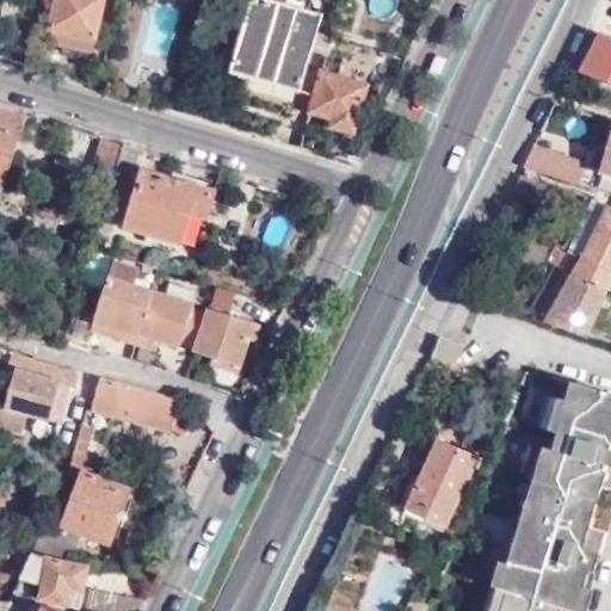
[(56,0),(47,43),(92,54),(104,0),(56,0)]
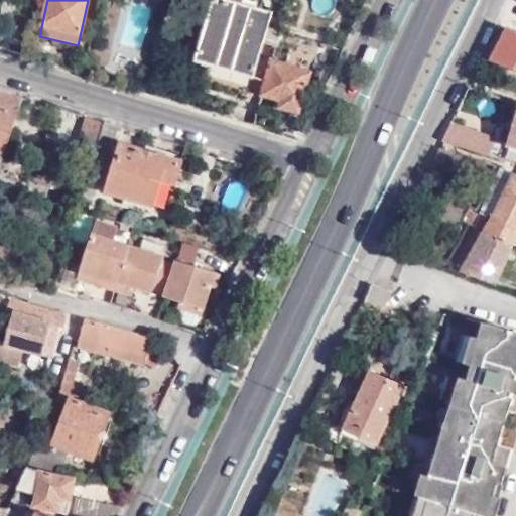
[(276,46),(282,31),(268,27),(272,13),(239,4),(240,0),(212,0),(195,59),(253,77),(264,41),(276,46)]
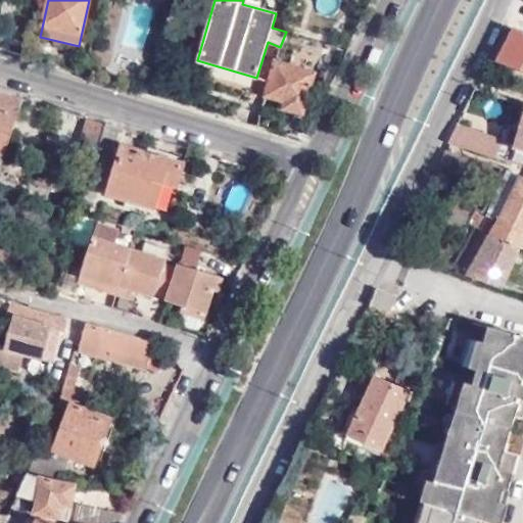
[(522,36),(507,31),(493,66),(522,77),(522,36)]
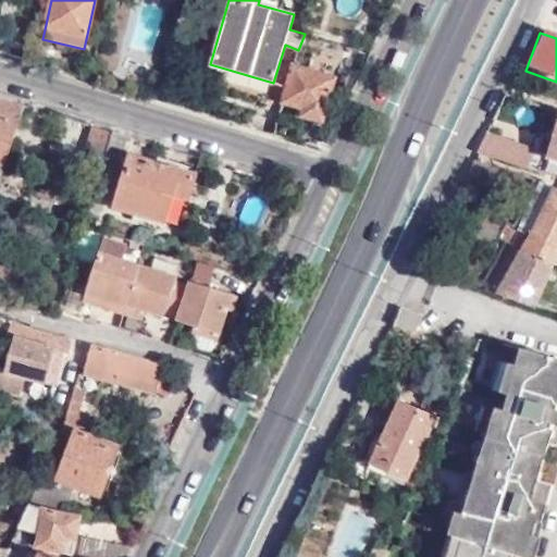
[(294,65),(282,104),(304,111),(302,115),(325,123),(337,77),(294,65)]
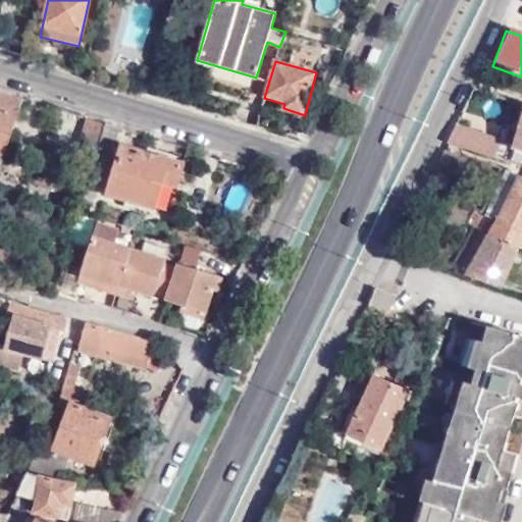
[(15,117),(21,98),(0,91),(0,162),(2,163),(9,138),(15,117)]
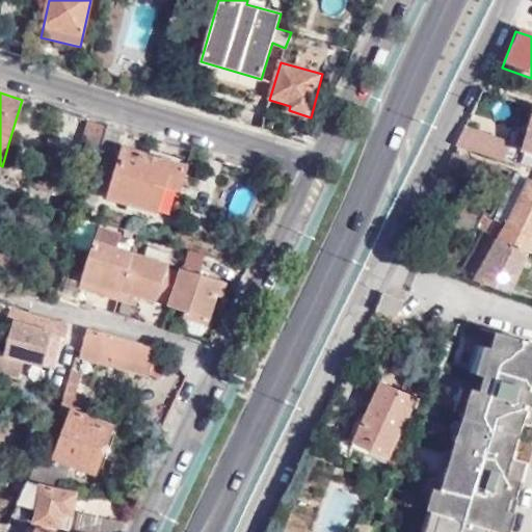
[(22,121),(16,120),(9,140),(16,141),(22,121)]
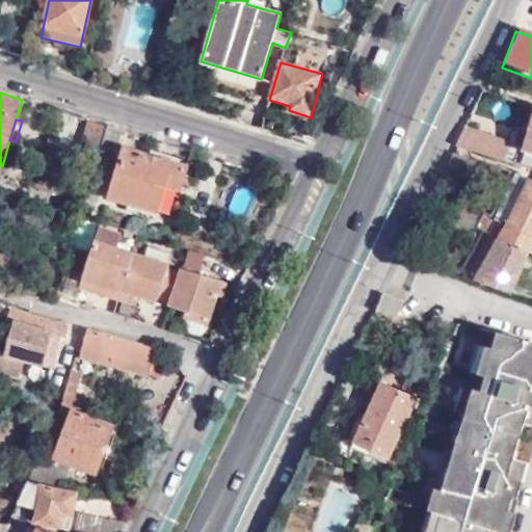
[(99,155),(107,125),(89,120),(81,150),(99,155)]
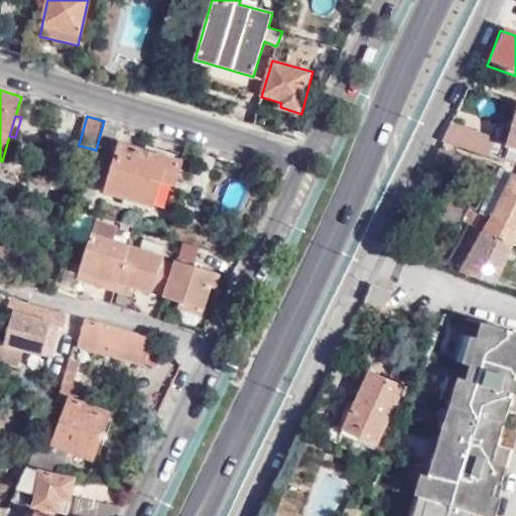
[(515,117),(507,146),(515,148),(515,117)]
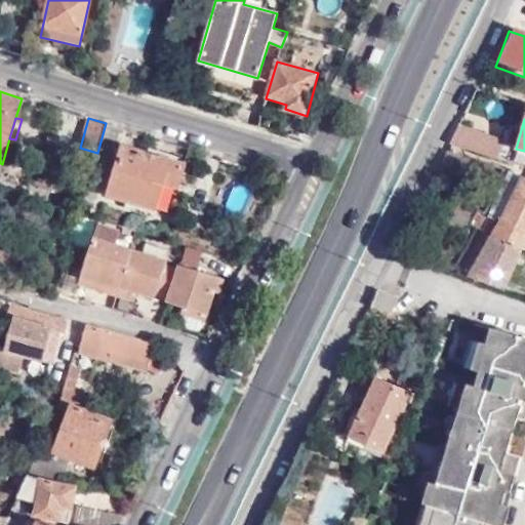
[(117,144),(121,128),(106,123),(97,153),(89,180),(103,185),(111,158),(109,158),(114,144),(117,144)]
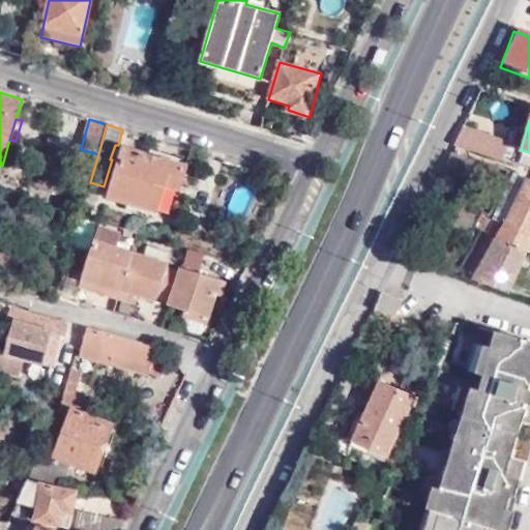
[(461,124),(452,146),(500,164),(508,141),(461,124)]
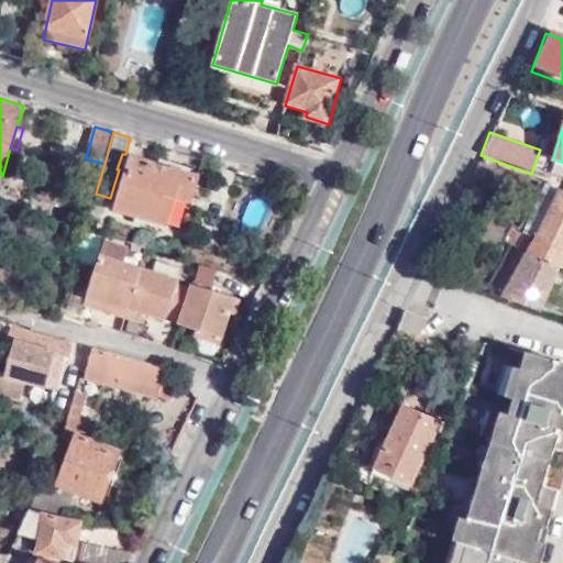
[(114,211),(166,227),(175,198),(189,202),(198,176),(132,156),(114,211)]
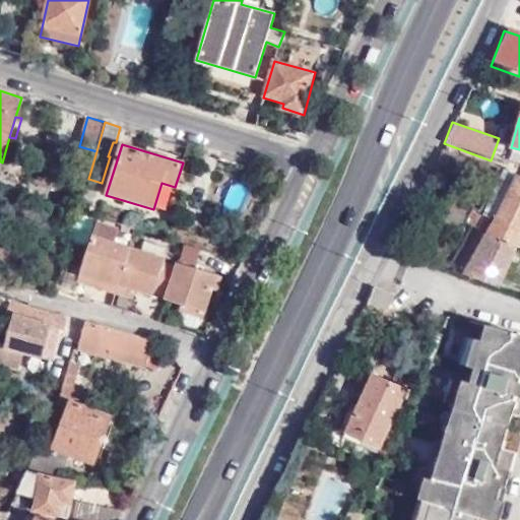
[(443,148),(434,167),(478,182),(484,163),(443,148)]
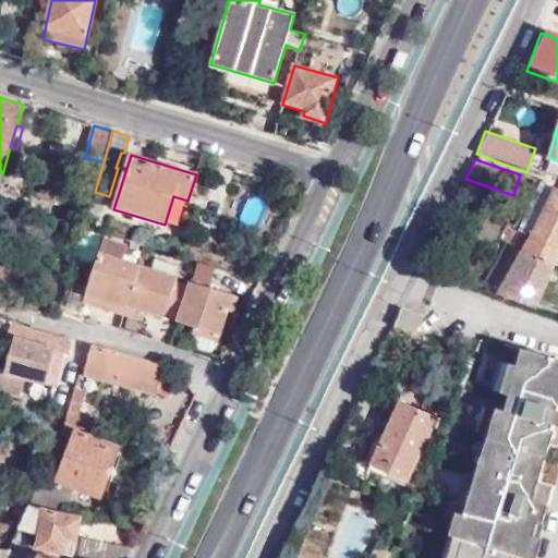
[(509,241),(490,283),(536,302),(557,252),(557,187),(541,181),(519,229),(505,222),(499,237),(509,241)]
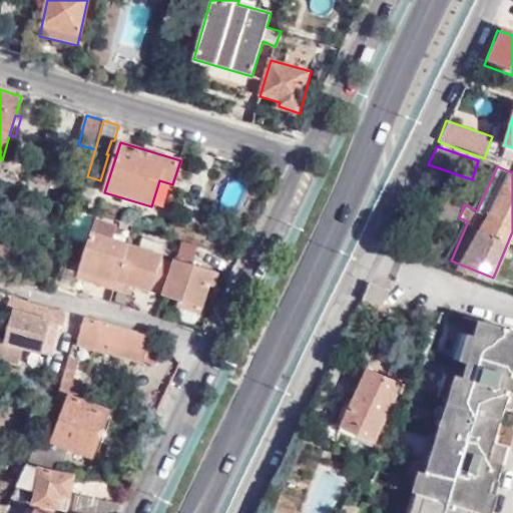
[(89,233),(111,240),(115,227),(93,220),(89,233)]
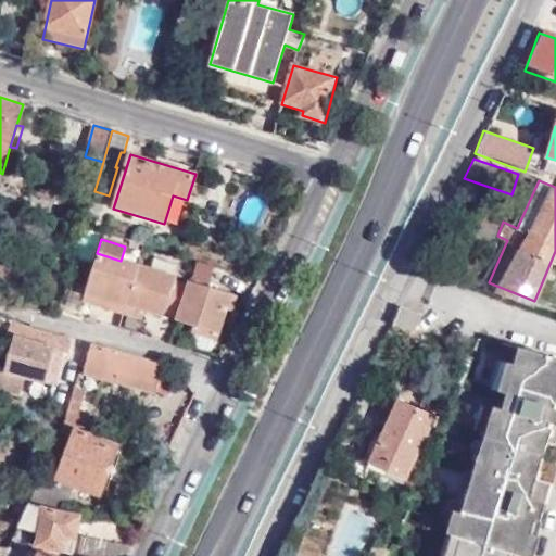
[(192,325),(219,333),(227,308),(232,310),(236,297),(188,281),(187,285),(173,281),(174,277),(121,261),(97,253),(85,297),(110,303),(106,310),(123,315),(126,305),(142,311),(162,316),(163,311),(177,315),(176,320),(192,325)]
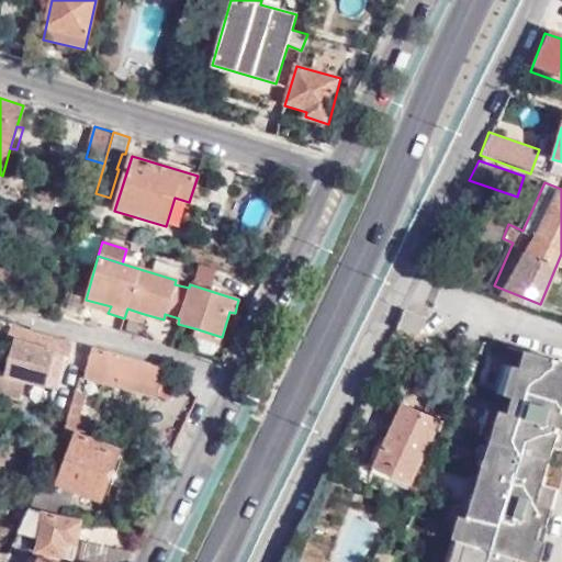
[(540,304),(494,285),(492,291),(538,308),(540,304)]
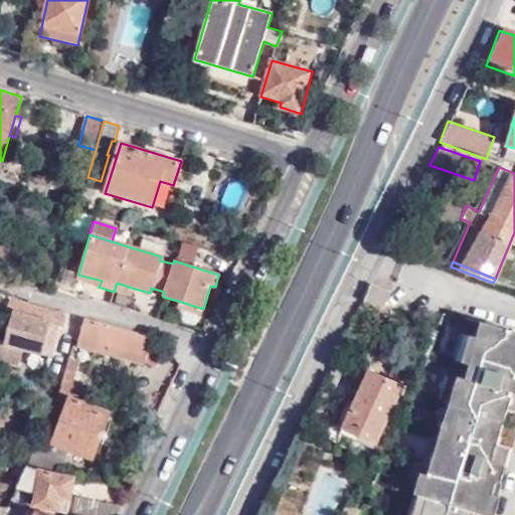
[(102,281),(78,275),(75,280),(99,287),(102,281)]
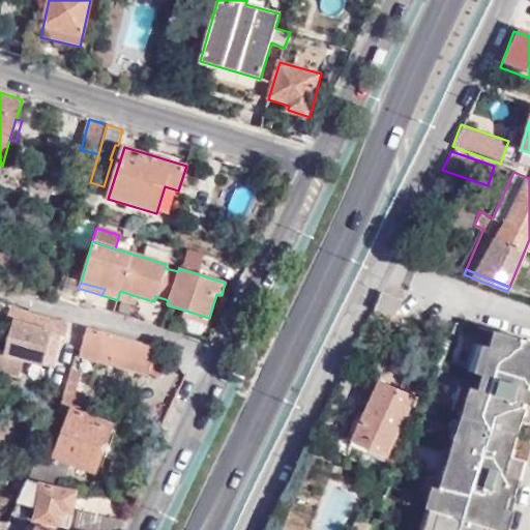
[(133,304),(136,296),(120,291),(117,300),(133,304)]
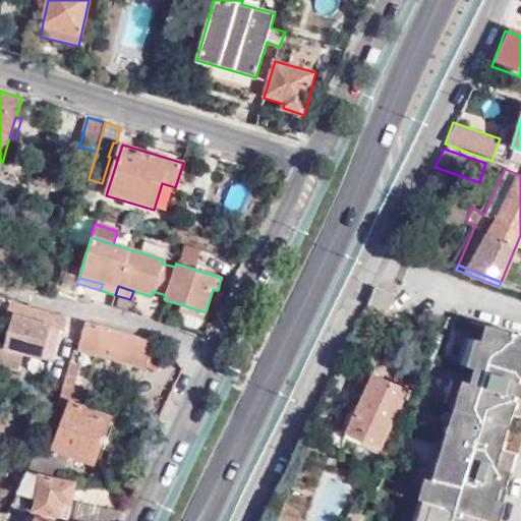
[(64,315),(10,300),(7,311),(14,313),(5,348),(0,346),(0,364),(19,370),(24,353),(42,358),(51,328),(64,332),(67,321),(64,315)]
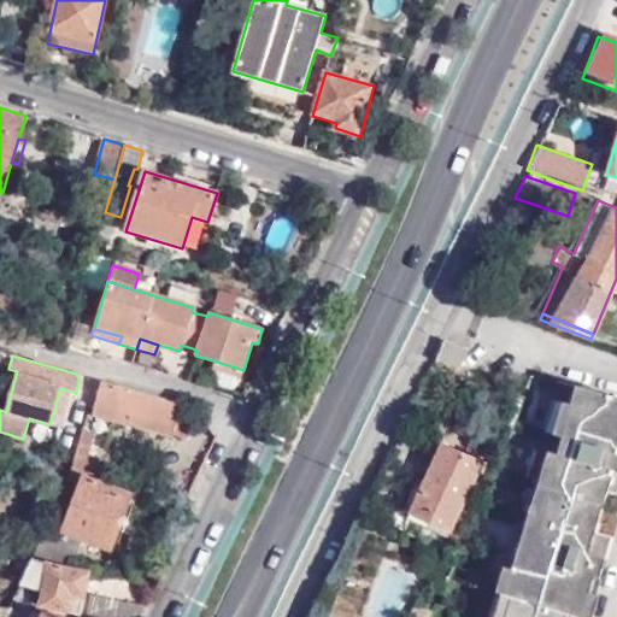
[(241,377),(244,370),(213,360),(211,368),(241,377)]
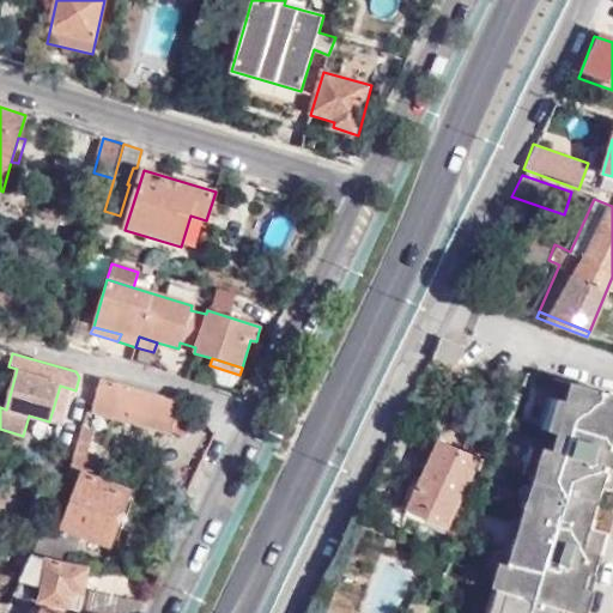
[(181,402),(99,377),(89,411),(170,435),(181,402)]
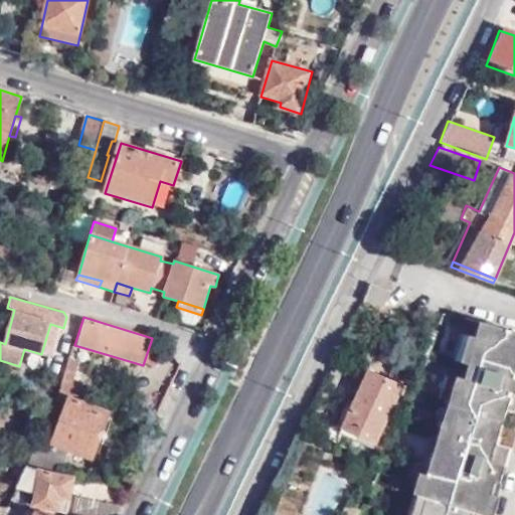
[(511,392),(514,393),(514,378),(514,331),(481,322),(476,337),(466,334),(458,360),(470,364),(466,378),(459,376),(428,475),(420,472),(414,493),(418,494),(411,514),(471,514),(473,510),(487,514),(494,514),(500,497),(491,495),(495,480),(500,481),(504,465),(491,461),(497,441),(507,405),(511,392)]
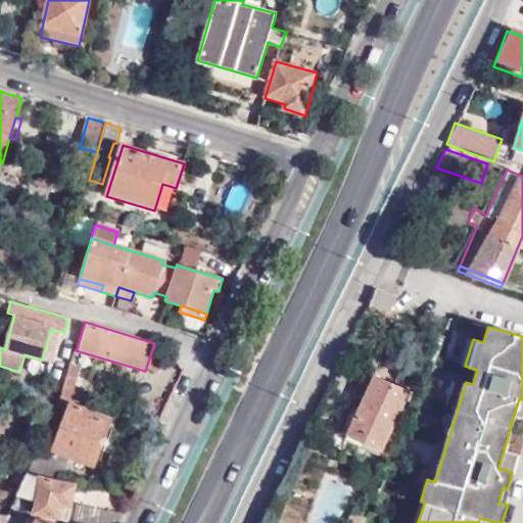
[(81,369),(70,366),(60,398),(90,406),(95,393),(75,387),(81,369)]
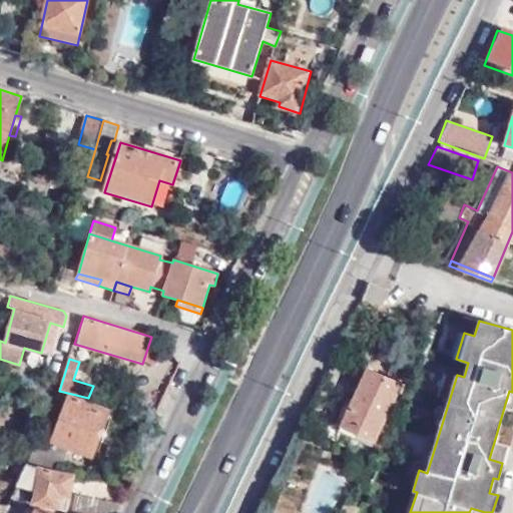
[(400,381),(367,367),(334,440),(368,455),(400,381)]
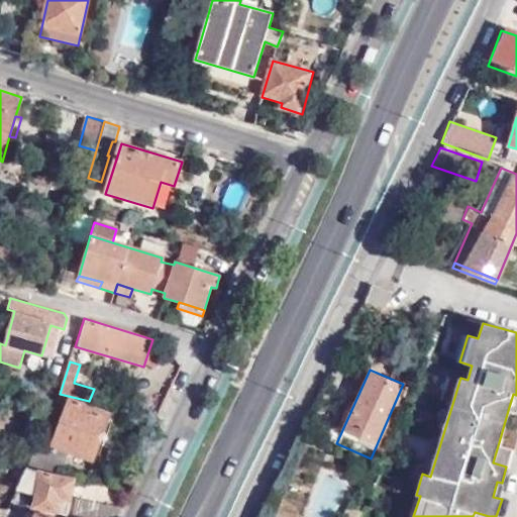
[(43,440),(60,394),(27,469),(32,471),(43,440)]
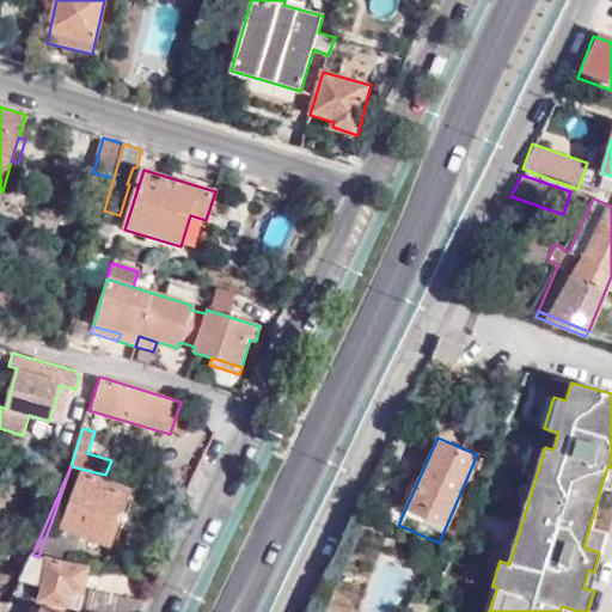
[(105,475),(71,466),(51,521),(38,557),(50,558),(51,558),(74,563),(84,534),(110,544),(128,493),(103,483),(105,475)]
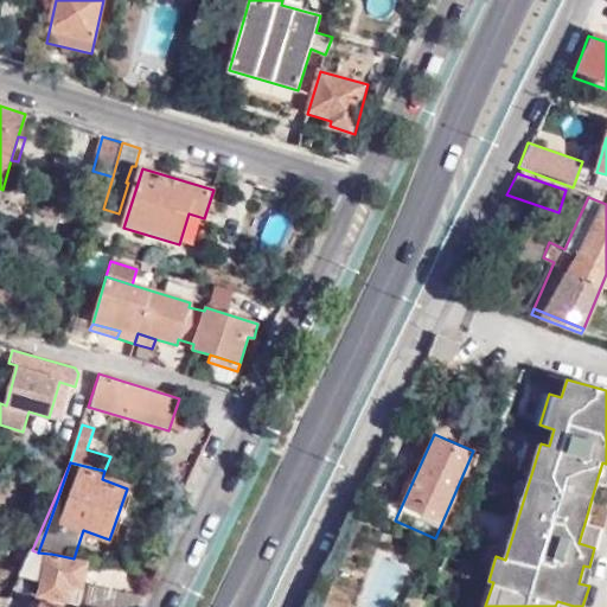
[(579,543),(594,548),(601,523),(586,519),(579,543)]
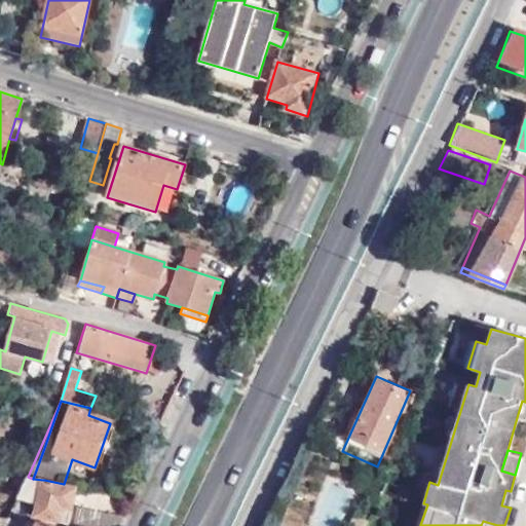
[(22,512),(68,521),(71,504),(74,490),(43,485),(44,480),(43,480),(33,479),(25,500),(17,519),(21,520),(22,512)]
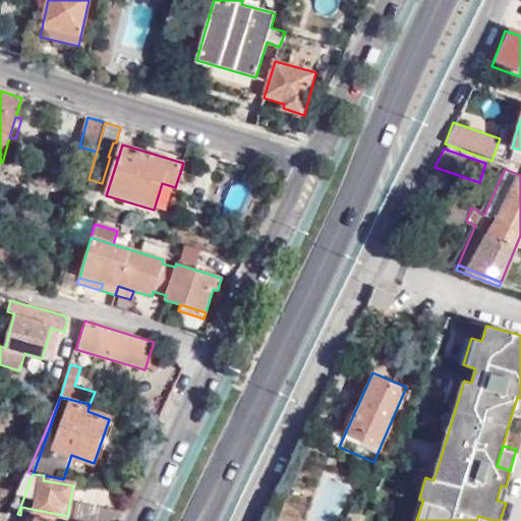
[(73,485),(74,481),(63,479),(44,475),(43,480),(73,485)]
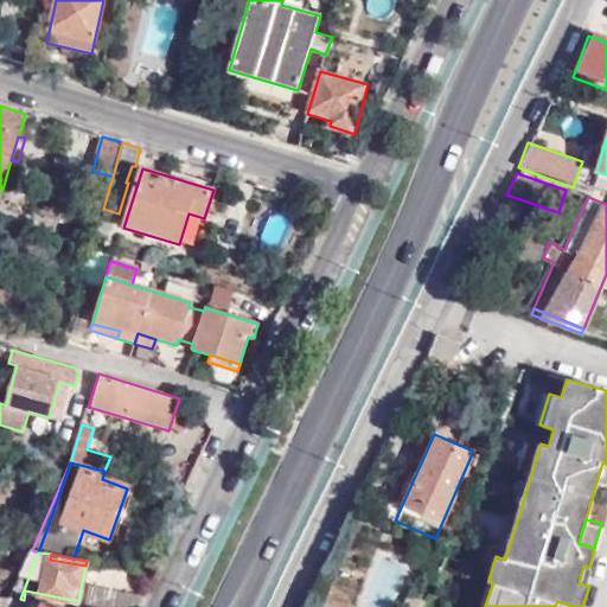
[(100,564),(87,561),(85,566),(82,582),(91,583),(96,585),(100,564)]
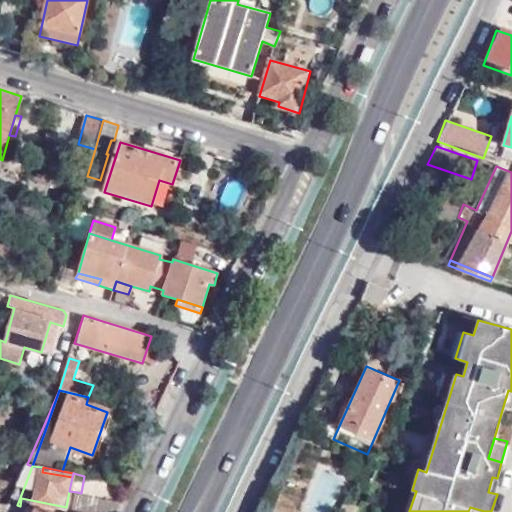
[(9,503),(17,505),(24,487),(17,485),(9,503)]
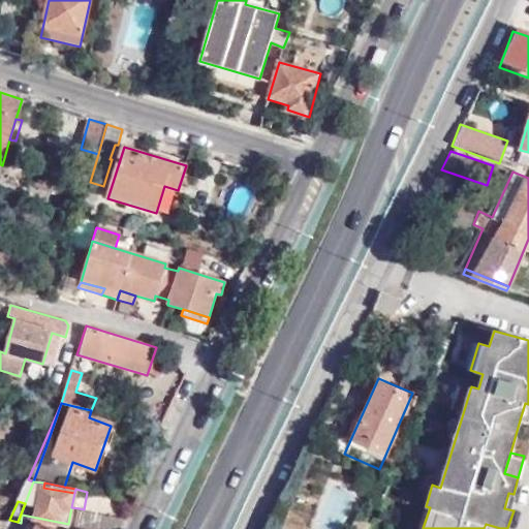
[(119,528),(125,518),(84,509),(80,508),(74,528),(119,528)]
